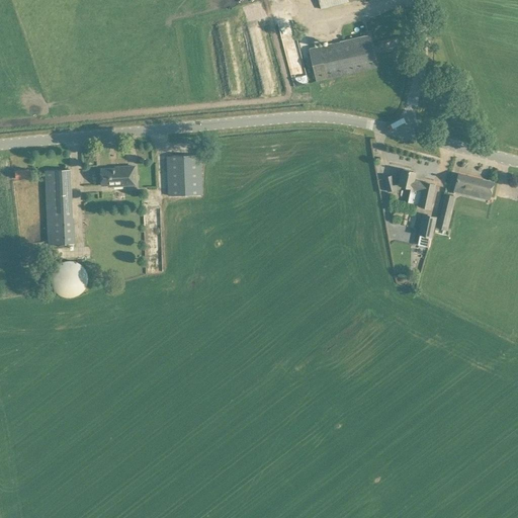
[(319,0),(322,9),(349,2),(355,0),(319,0)]
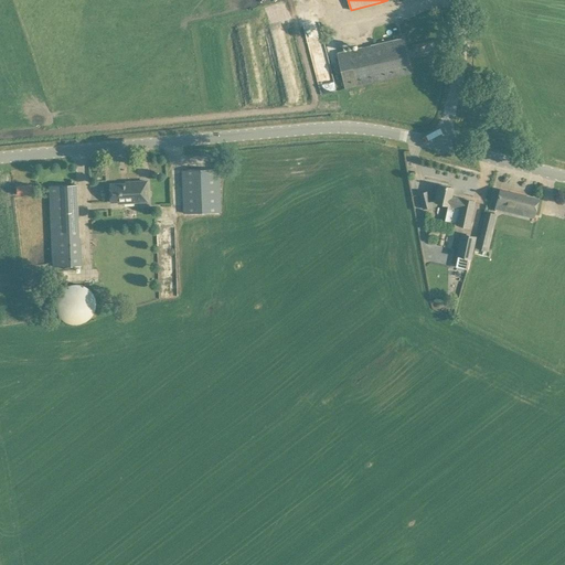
[(337,54),(342,77),(344,88),(411,73),(408,59),(403,39),(337,54)]
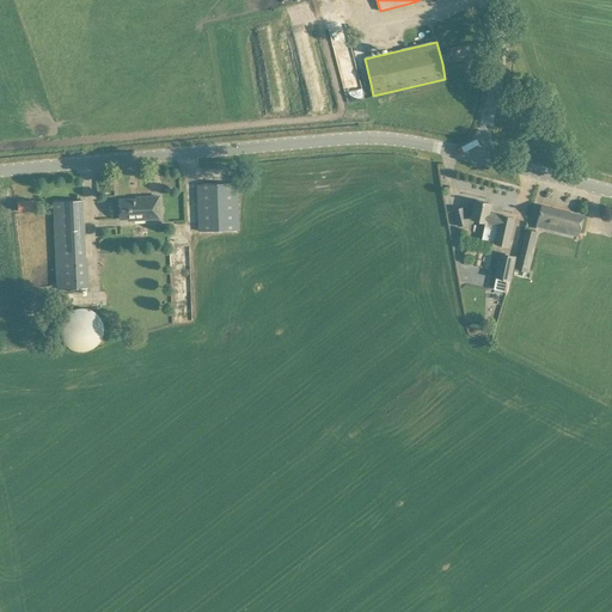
[(341,66),(348,101),(361,98),(354,63),(341,66)]
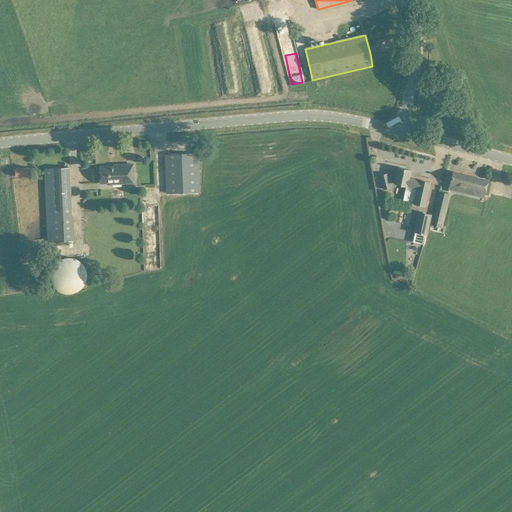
[(166,193),(199,192),(198,153),(165,154),(166,193)]
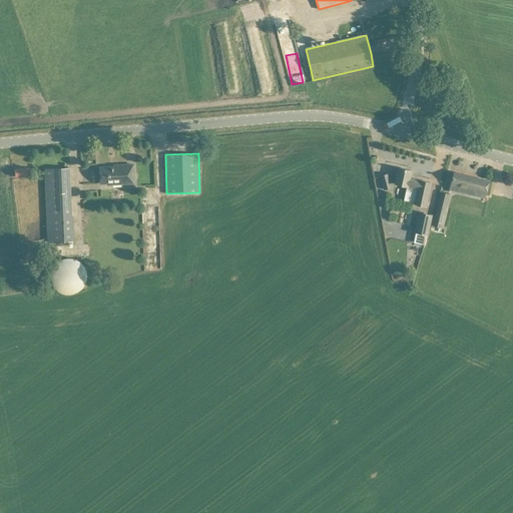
[(114,166),(99,167),(100,183),(112,182),(112,183),(134,183),(133,164),(114,165),(114,166)]
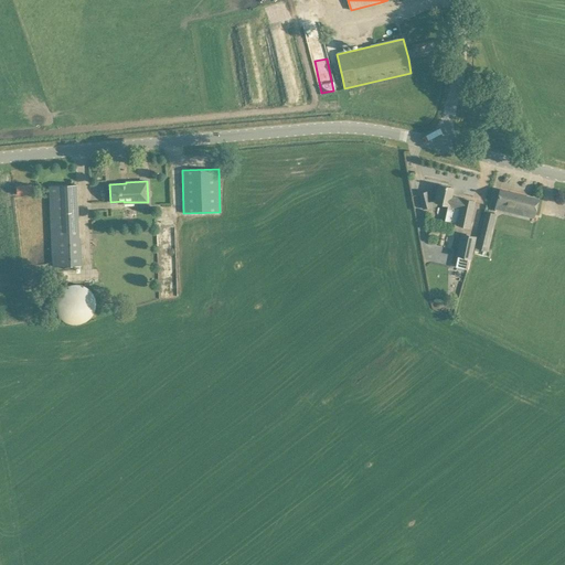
[(18,194),(32,193),(31,184),(17,187),(18,194)]
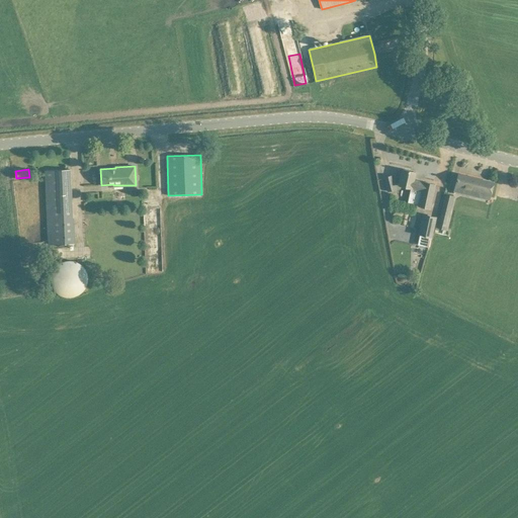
[(46,170),(46,180),(49,245),(74,244),(73,218),(72,218),(70,169),(46,170)]
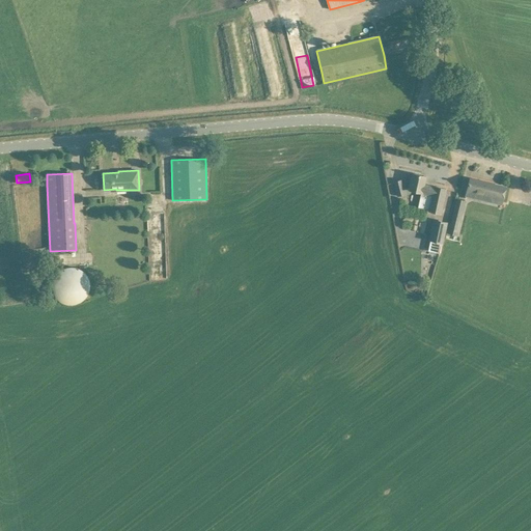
[(423,185),(425,176),(413,173),(409,190),(422,193),(432,195),(429,211),(440,214),(446,189),(435,187),(423,185)]
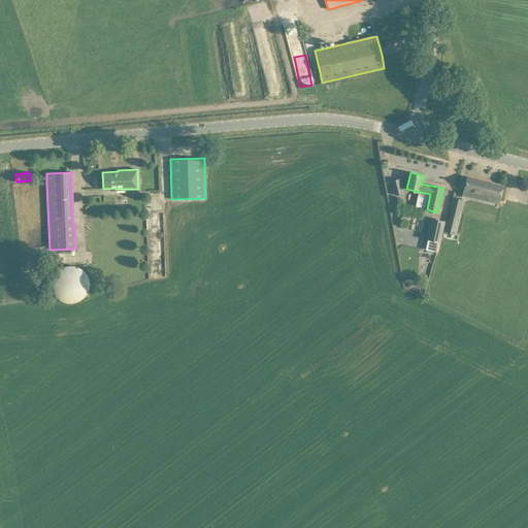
[(467,177),(464,189),(463,194),(479,198),(480,192),(500,197),(503,186),(467,177)]
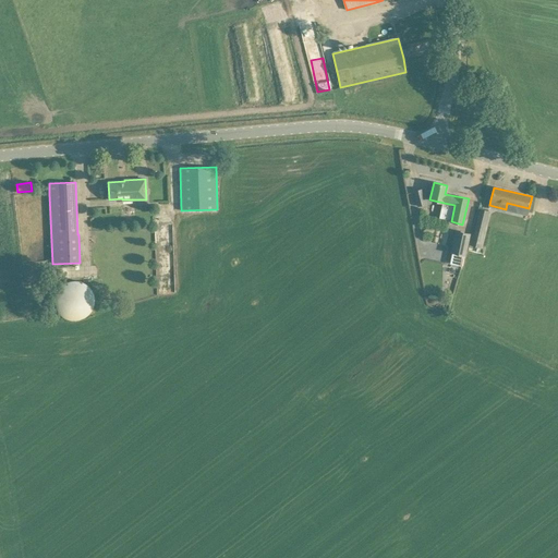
[(414,191),(417,206),(425,204),(422,190),(414,191)]
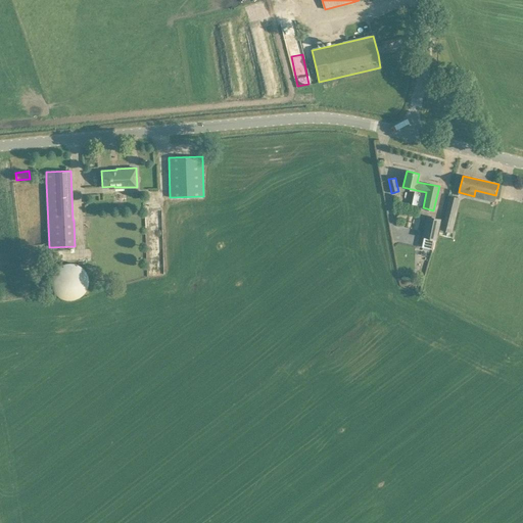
[(449,232),(454,214),(458,197),(449,195),(441,230),(449,232)]
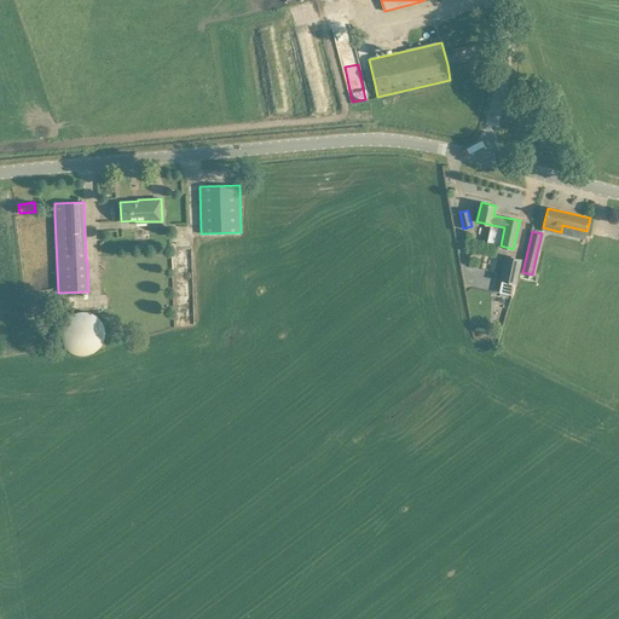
[(520,260),(505,258),(501,281),(515,284),(520,260)]
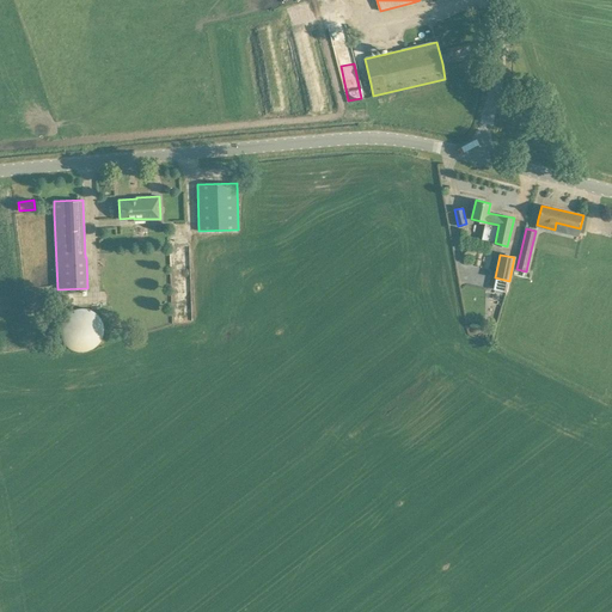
[(65,316),(63,317),(63,318),(62,318),(62,319),(62,320),(61,320),(61,322),(61,323),(60,324),(60,325),(60,326),(60,328),(60,329),(60,330),(60,331),(60,332),(60,334),(60,335),(60,336),(61,337),(61,338),(61,340),(62,341),(62,342),(63,342),(63,343),(65,344),(66,346),(67,347),(68,348),(69,348),(69,349),(71,349),(72,350),(73,350),(74,352),(75,352),(77,352),(78,352),(79,352),(80,352),(81,353),(83,353),(83,352),(84,352),(85,352),(86,352),(87,352),(89,352),(90,350),(91,350),(92,349),(93,348),(95,348),(96,348),(96,347),(97,346),(98,346),(98,344),(99,343),(99,342),(101,342),(101,341),(102,340),(102,338),(103,337),(103,336),(103,335),(104,332),(104,331),(104,330),(104,329),(103,326),(103,325),(103,324),(103,323),(103,322),(102,322),(102,320),(102,319),(101,318),(99,317),(99,316),(98,314),(97,314),(97,313),(96,312),(95,312),(93,311),(92,311),(91,310),(90,310),(89,308),(87,308),(86,308),(85,308),(84,307),(83,307),(80,307),(79,307),(79,308),(77,308),(75,308),(74,308),(73,310),(72,310),(71,311),(69,311),(68,312),(67,312),(67,313),(66,314),(65,316)]
